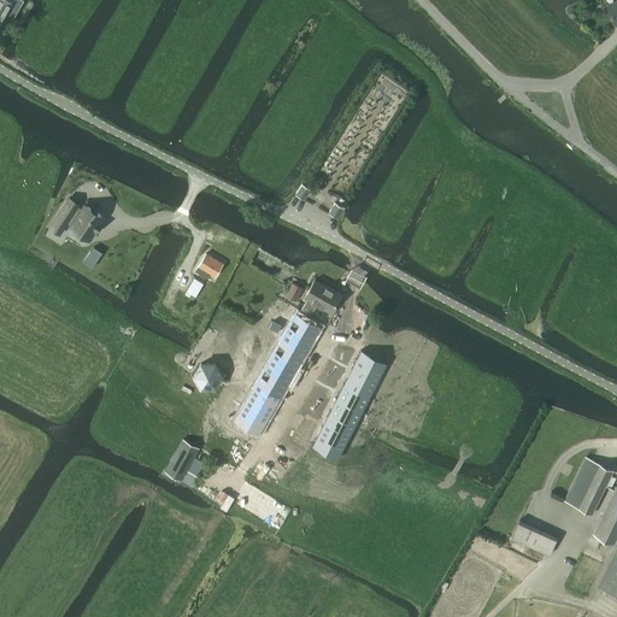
[(0,0),(0,23),(12,4),(5,0),(0,0)]
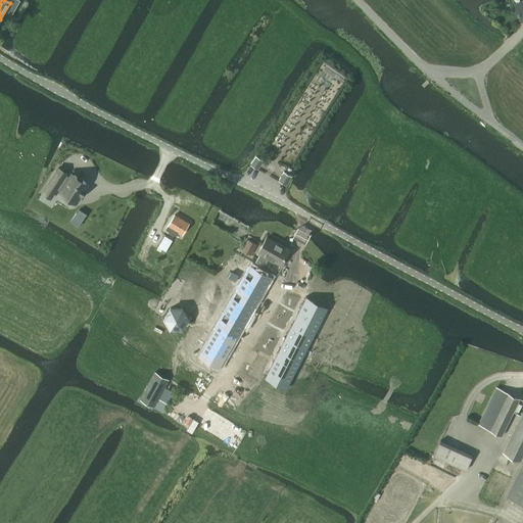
[(264,159),(256,155),(251,163),(258,168),(264,159)]
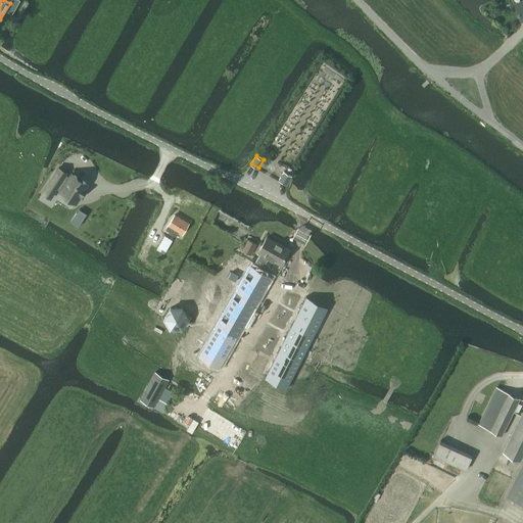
[(89,185),(73,175),(70,179),(65,177),(67,175),(59,170),(44,195),(51,200),(57,190),(61,193),(60,194),(77,204),(81,197),(82,197),(87,190),(86,190),(89,185)]
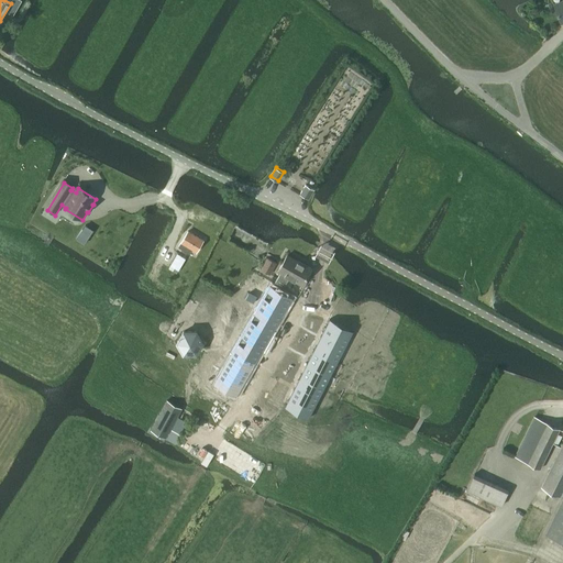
[(306,184),(301,194),(309,197),(313,188),(306,184)]
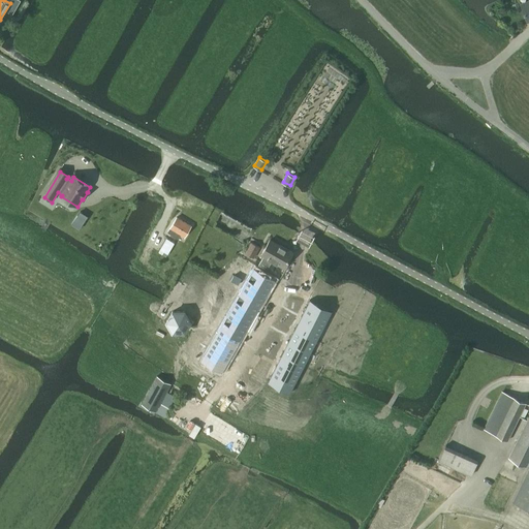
[(81,212),(71,224),(79,229),(87,216),(81,212)]
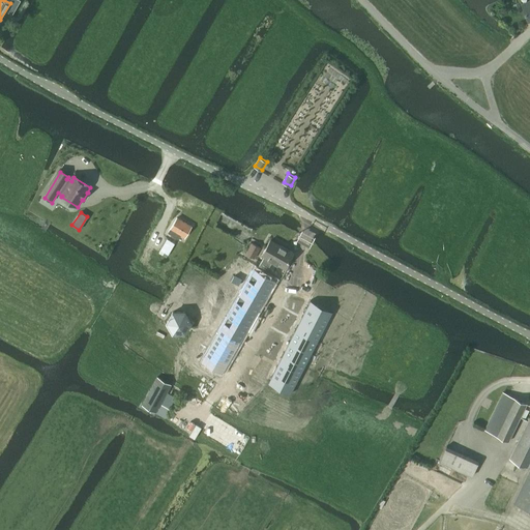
[(177,217),(168,232),(175,237),(178,233),(185,237),(192,227),(177,217)]
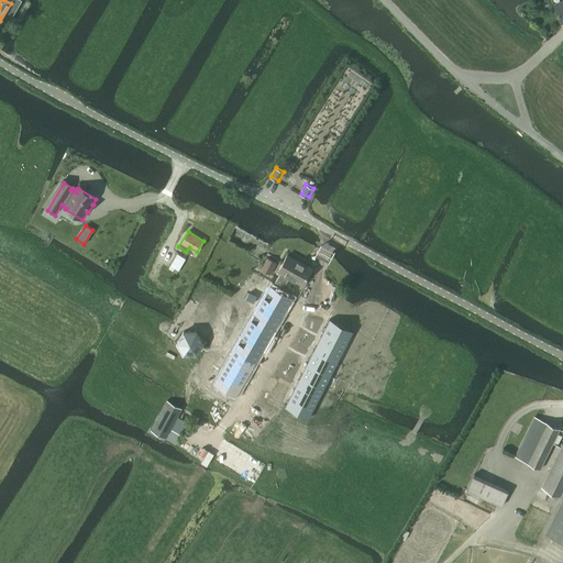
[(170,265),(178,271),(185,258),(177,254),(170,265)]
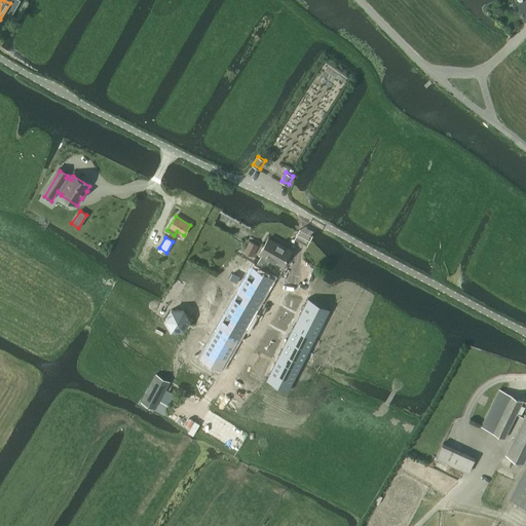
[(283,266),(283,265),(285,266),(288,261),(286,259),(291,251),(268,237),(260,253),(263,255),(256,266),(264,271),(270,259),(283,266)]
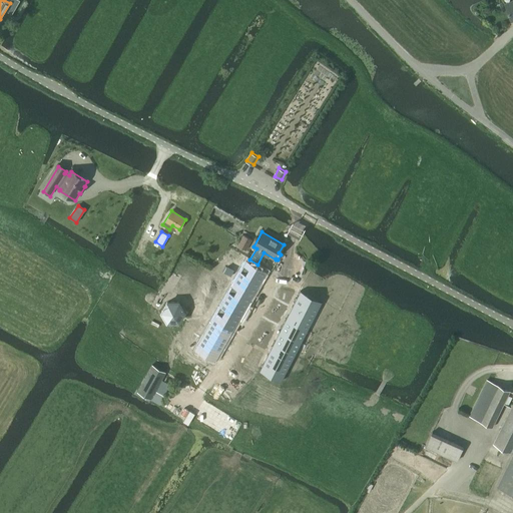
[(243,234),(238,245),(246,249),(251,239),(243,234)]
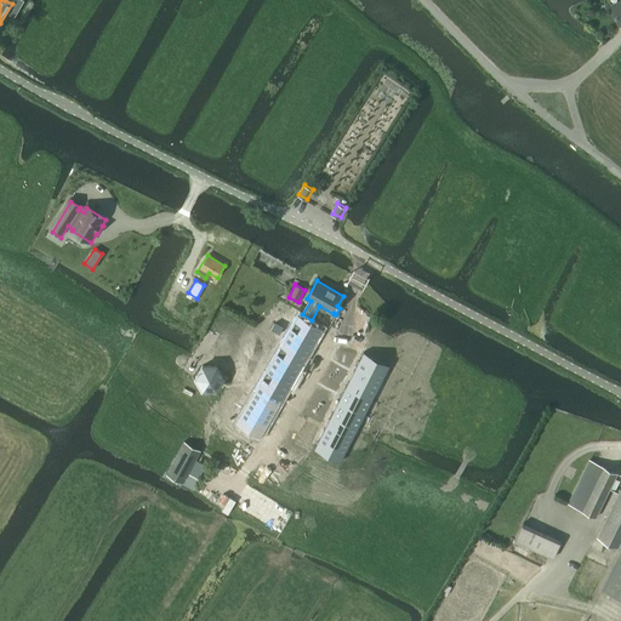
[(300,313),(256,388),(281,403),(325,328),(312,320),(302,314),(300,313)]
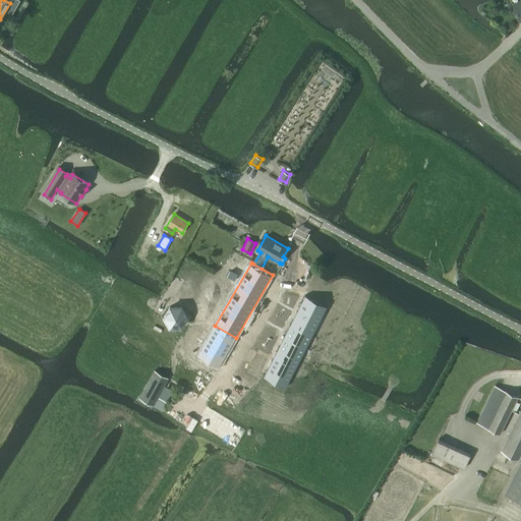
[(230,272),(227,276),(235,280),(237,275),(230,272)]
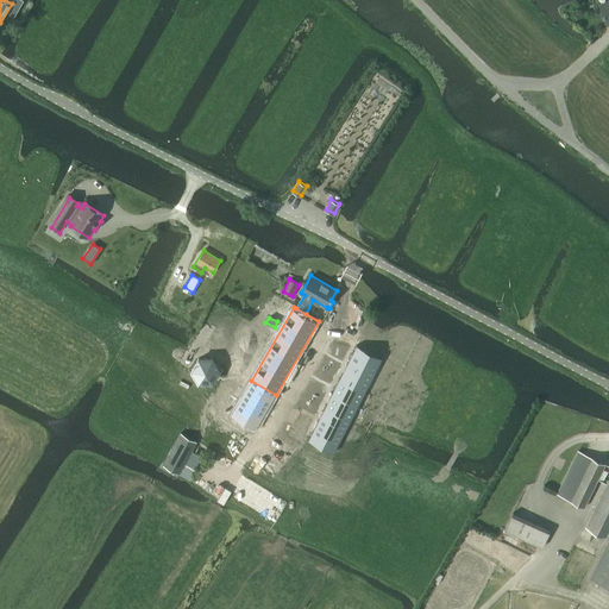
[(355,350),(343,374),(352,378),(351,382),(366,389),(375,374),(381,363),(355,350)]
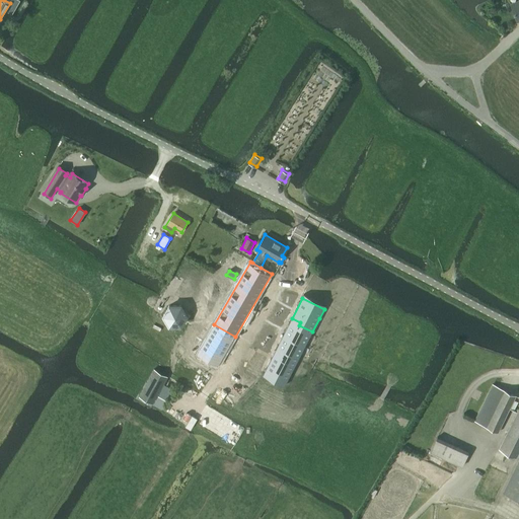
[(169,305),(163,315),(169,325),(181,325),(187,314),(180,304),(169,305)]
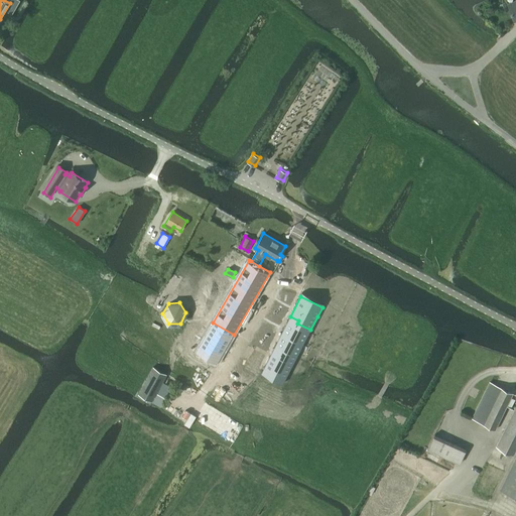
[(290,316),(283,331),(305,342),(310,330),(297,324),(298,320),(290,316)]
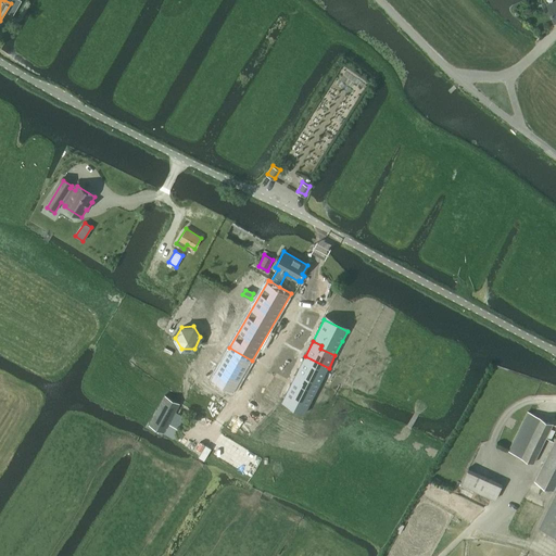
[(229,348),(213,377),(236,390),(252,361),(229,348)]
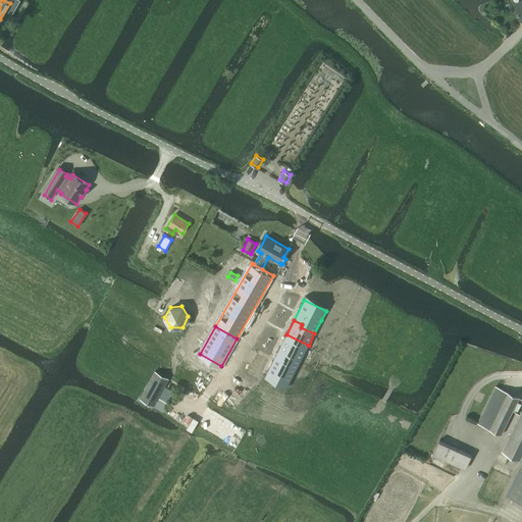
[(286,334),(279,350),(288,354),(289,351),(303,358),(309,346),(286,334)]
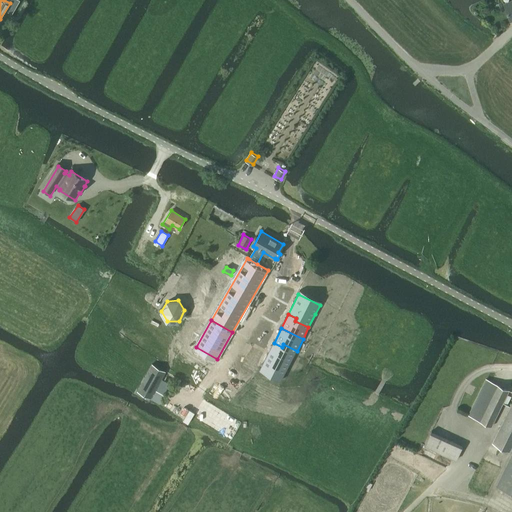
[(274,343),(264,362),(285,373),(297,351),(283,344),(282,347),(274,343)]
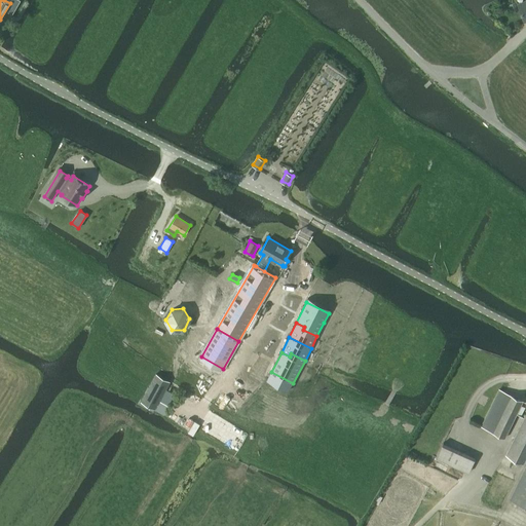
[(141,401),(154,408),(170,381),(156,373),(141,401)]
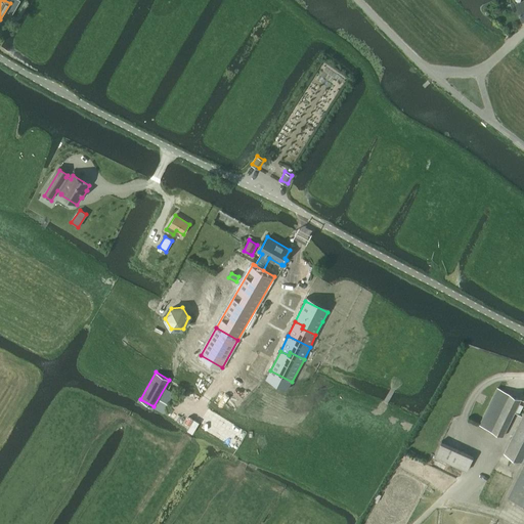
[(508,393),(497,388),(479,425),(489,430),(503,436),(521,399),(508,393)]
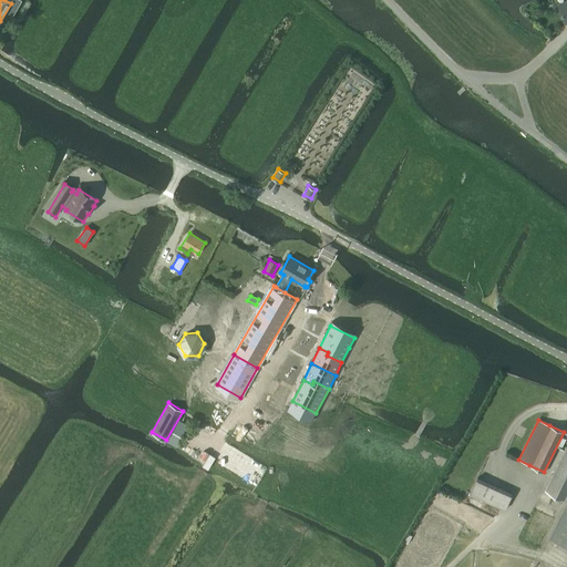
[(566,445),(545,488),(564,500),(566,493),(566,445)]
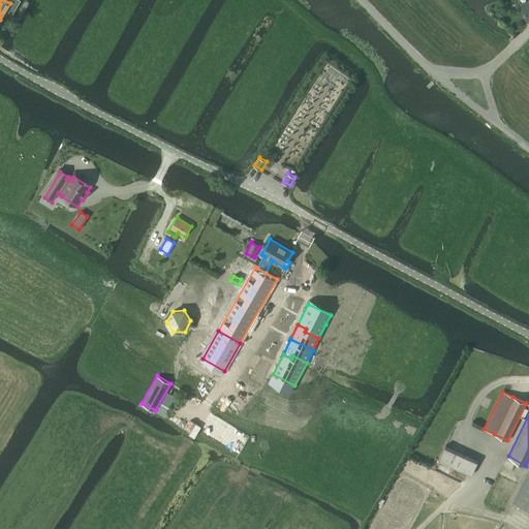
[(445,445),(439,460),(471,475),(477,461),(445,445)]
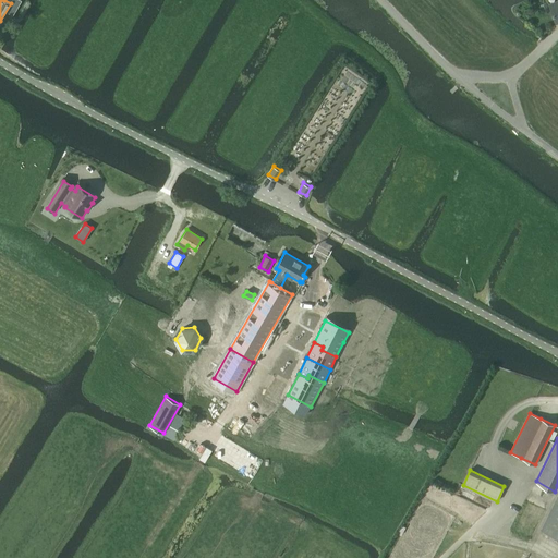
[(557,496),(541,531),(557,538),(557,496)]
